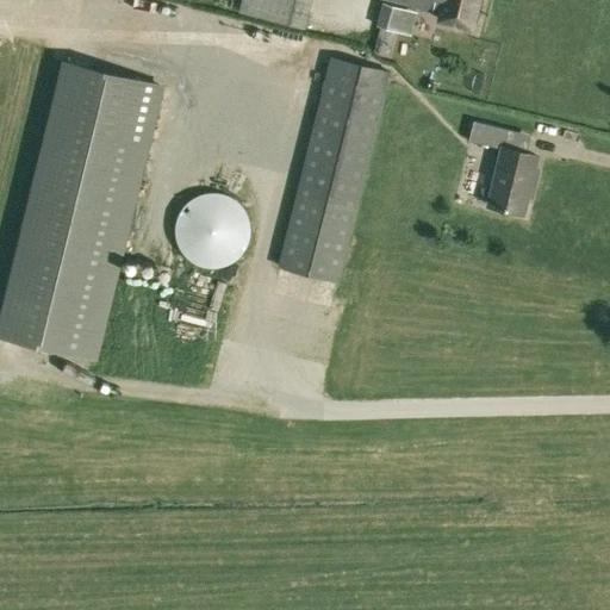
[(242,0),(240,12),(306,29),(312,0),(242,0)]
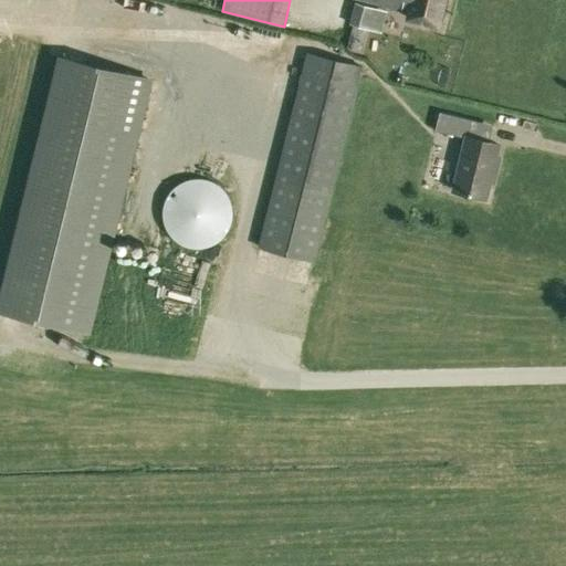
[(407,18),(438,25),(443,0),(363,0),(396,8),(397,7),(409,10),(407,18)]
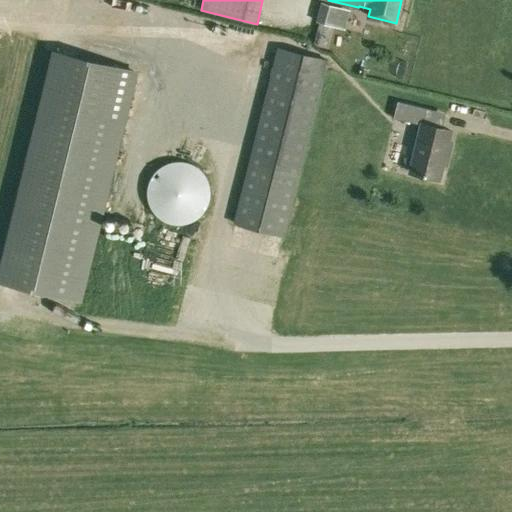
[(316,22),(333,27),(339,7),(321,2),(316,22)]
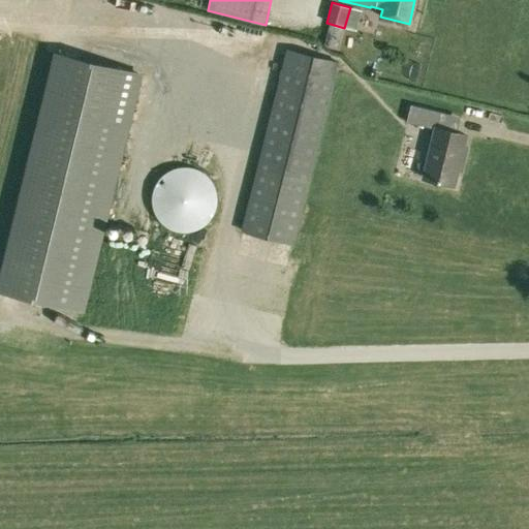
[(366,28),(381,31),(384,19),(369,16),(366,28)]
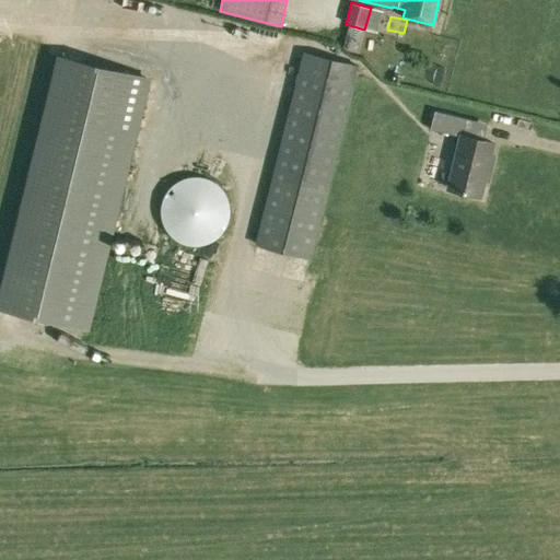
[(260,247),(311,258),(358,68),(308,56),(260,247)]
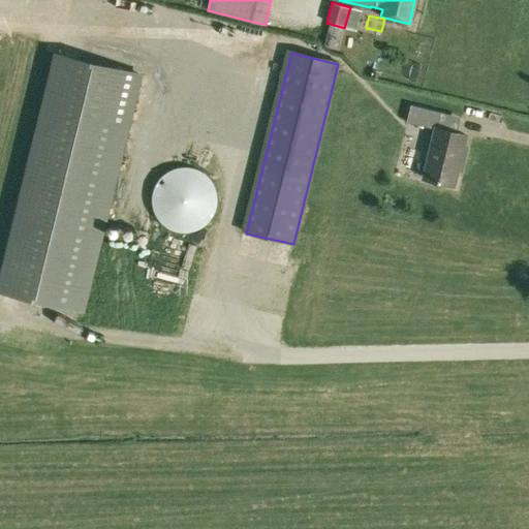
[(0,272),(0,289),(78,309),(134,76),(53,57),(0,272)]
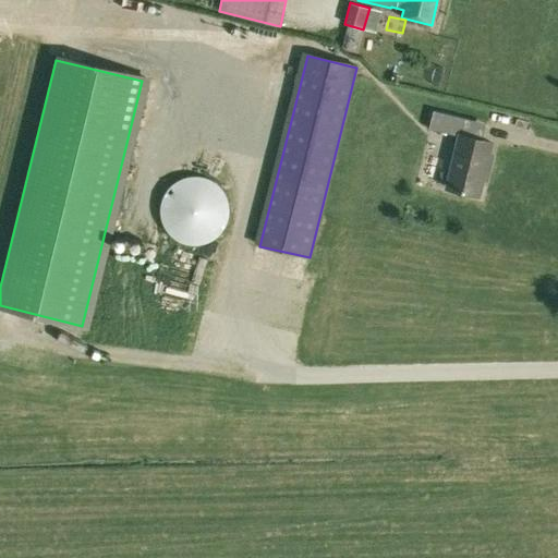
[(464,117),(434,109),(429,128),(449,132),(450,129),(461,131),(464,117)]
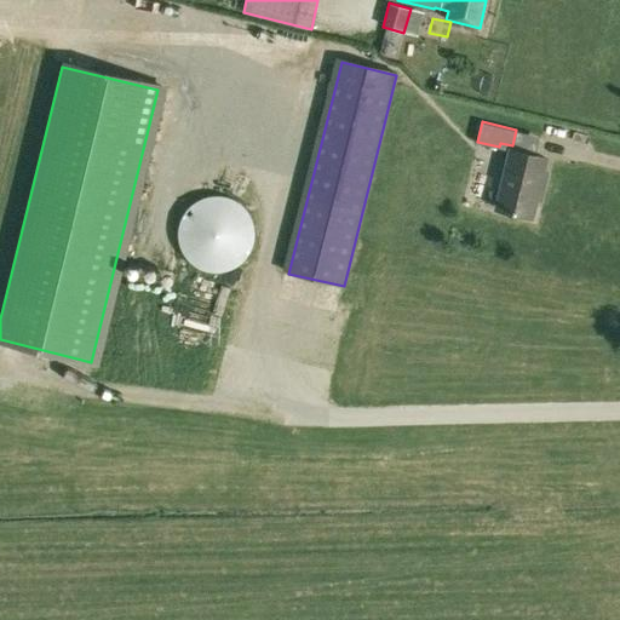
[(540,199),(544,184),(540,184),(544,171),(547,158),(535,154),(511,148),(497,208),(532,217),(537,197),(540,199)]
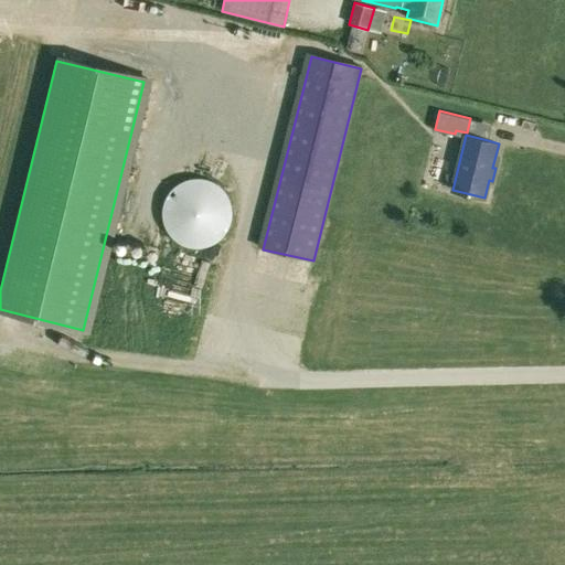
[(163,205),(163,208),(163,211),(163,214),(163,217),(163,220),(164,223),(166,226),(167,228),(169,232),(170,234),(172,236),(174,238),(177,241),(179,242),(182,244),(184,245),(188,246),(191,247),(193,247),(196,247),(200,247),(203,247),(205,246),(209,246),(212,245),(214,243),(216,242),(220,240),(222,238),(224,236),(226,234),(227,231),(228,228),(231,225),(231,223),(232,220),(233,216),(233,213),(233,211),(232,208),(232,204),(231,202),(230,199),(228,196),(227,193),(225,191),(223,189),(221,187),(219,184),(216,183),(213,182),(211,180),(208,179),(205,179),(202,178),(199,178),(196,178),(193,178),(190,179),(188,180),(184,181),(182,182),(179,183),(177,185),(174,187),(172,189),(170,191),(169,194),(167,196),(166,200),(164,202),(163,205)]
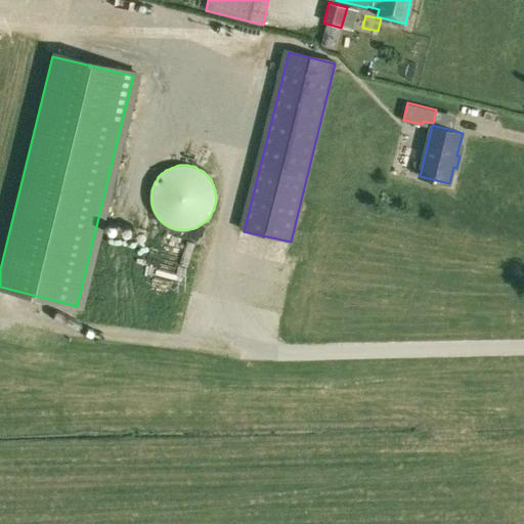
[(207,263),(224,266),(227,253),(210,250),(207,263)]
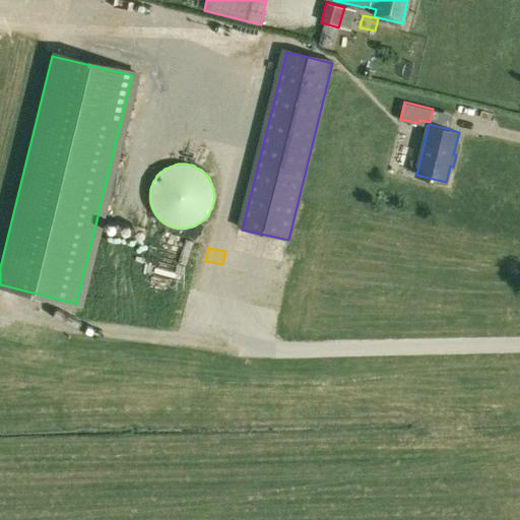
All buildings are outlined.
